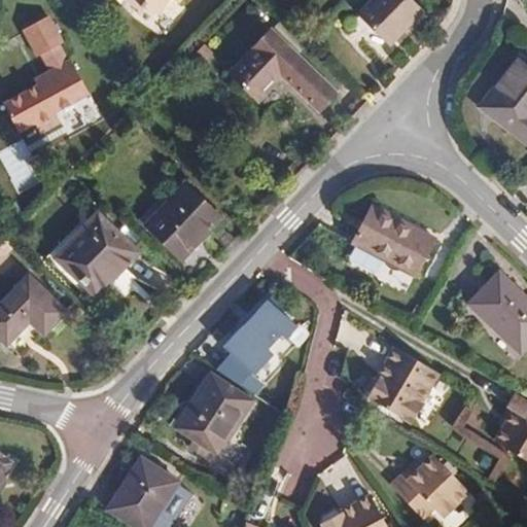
[(118,0),(120,1),(120,0),(129,0),(141,8),(145,3),(159,12),(167,0),(181,0),(184,2),(184,0),(118,0)]
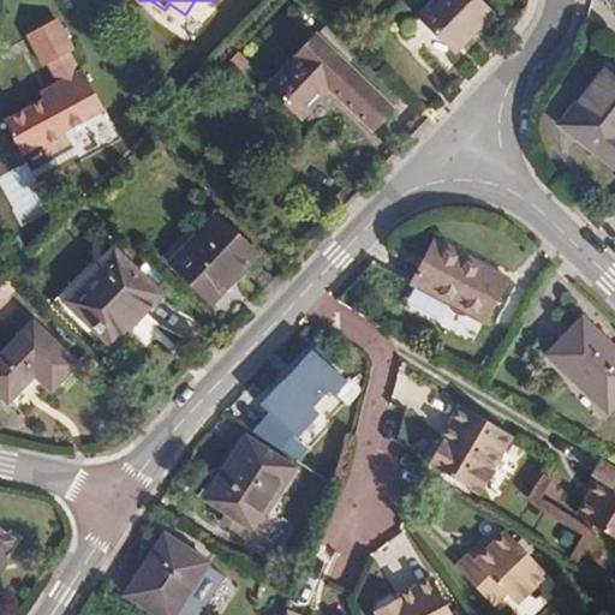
[(495,12),(482,0),(435,0),(418,18),(455,54),(495,12)]
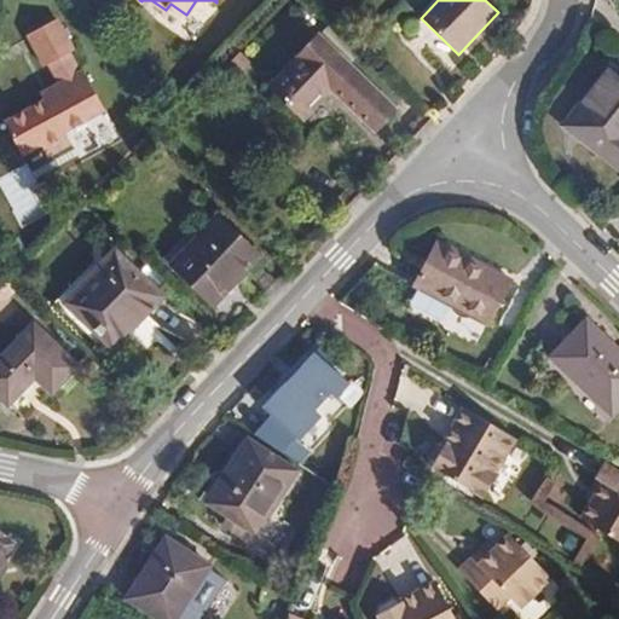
[(42,146),(48,157),(73,145),(67,133),(106,111),(84,69),(80,70),(71,53),(75,51),(59,18),(28,35),(45,68),(50,64),(59,82),(41,92),(45,98),(4,120),(23,156),(42,146)]
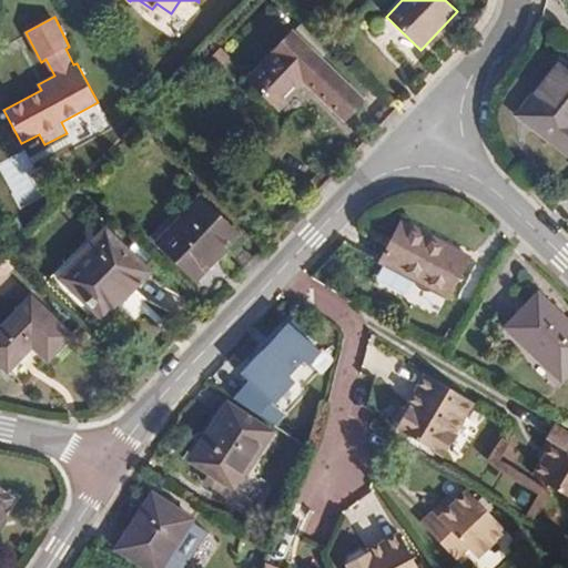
[(247,79),(279,109),(305,82),(345,119),(364,100),(293,31),(247,79)]
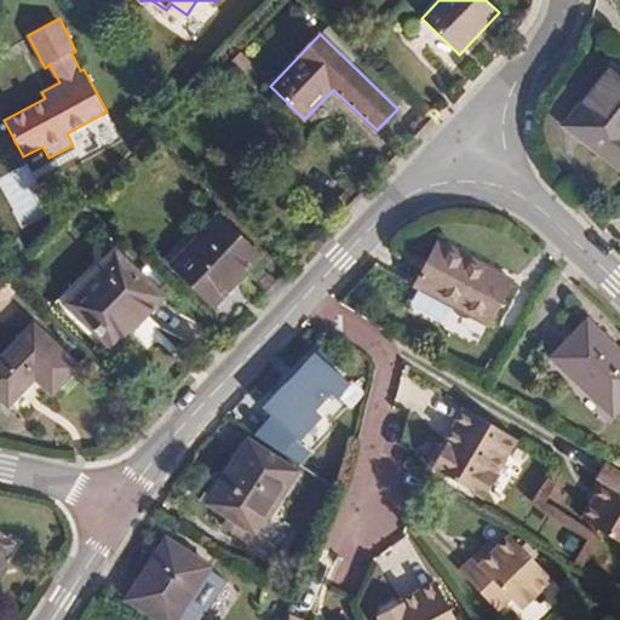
[(569,125),(619,164),(619,68),(615,64),(569,125)]
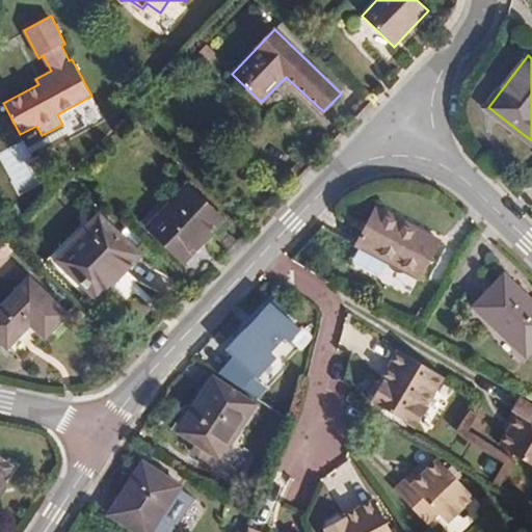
[(149,225),(186,261),(224,219),(188,184),(149,225)]
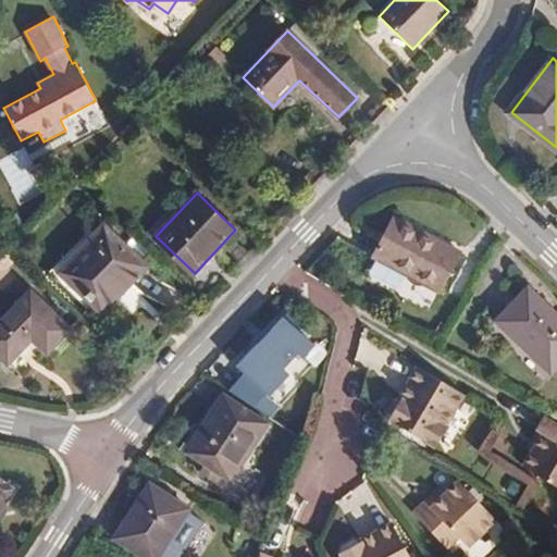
[(394,217),(373,257),(440,292),(460,252),(394,217)]
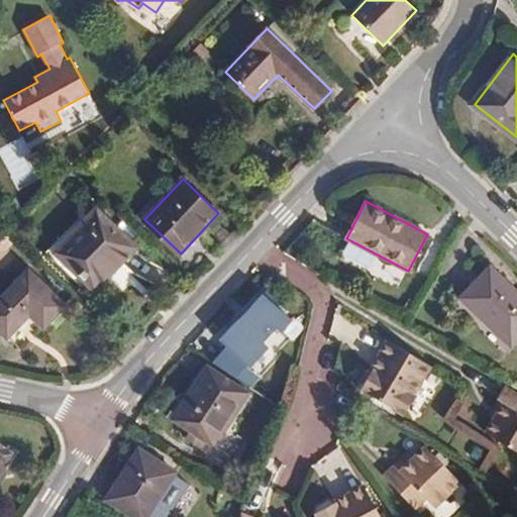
[(46,252),(96,300),(128,267),(122,261),(135,246),(98,210),(71,237),(66,232),(46,252)]
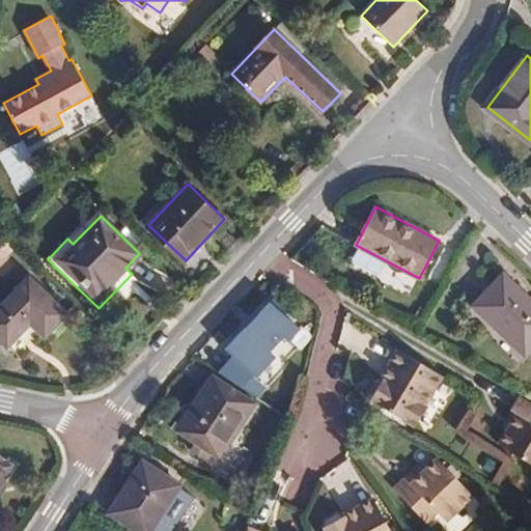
[(131,278),(164,299),(174,283),(142,261),(131,278)]
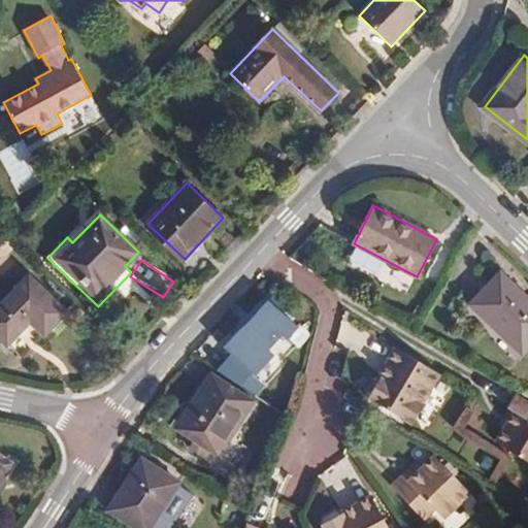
[(498,327),(523,352),(527,347),(527,298),(500,272),(469,303),(495,328),(498,327)]
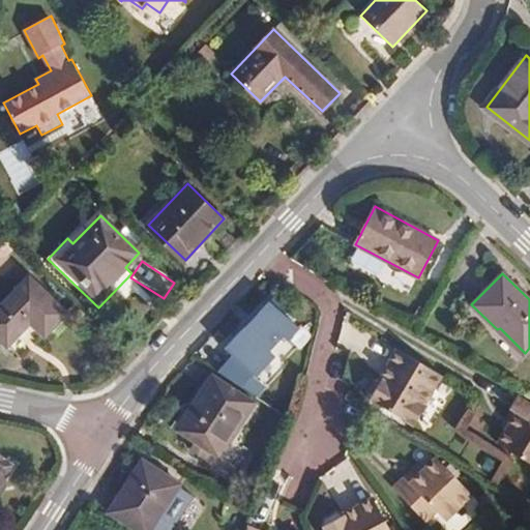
[(29,275),(0,304),(0,340),(8,347),(30,324),(45,339),(68,313),(29,275)]
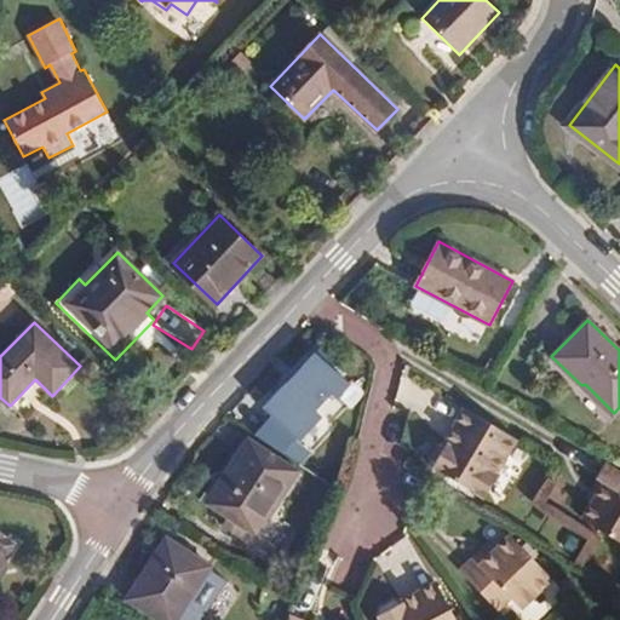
[(271,414),(254,435),(282,454),(296,437),(300,441),(323,415),(317,409),(334,392),(340,397),(354,383),(320,350),(305,363),(309,366),(291,383),(288,380),(263,406),(271,414)]
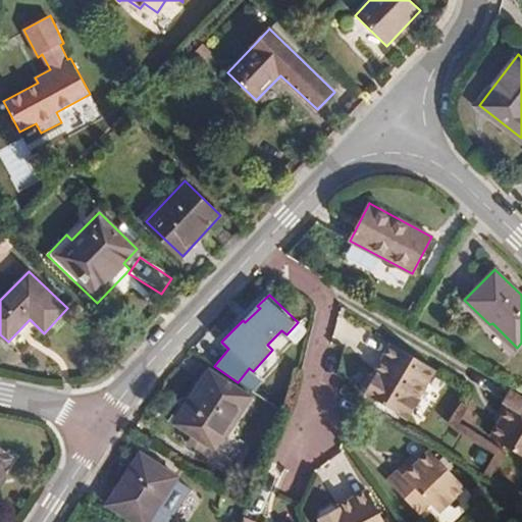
[(416,402),(434,373),(390,346),(377,367),(381,369),(377,376),(372,373),(367,375),(359,387),(361,394),(406,421),(417,404),(416,402)]
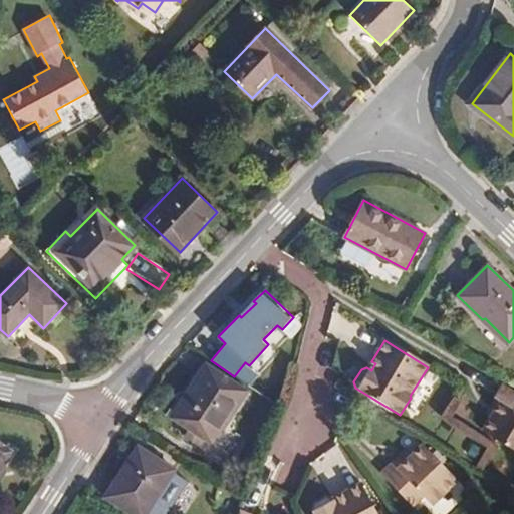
[(371,370),(375,363),(371,361),(367,367),(366,367),(371,370)]
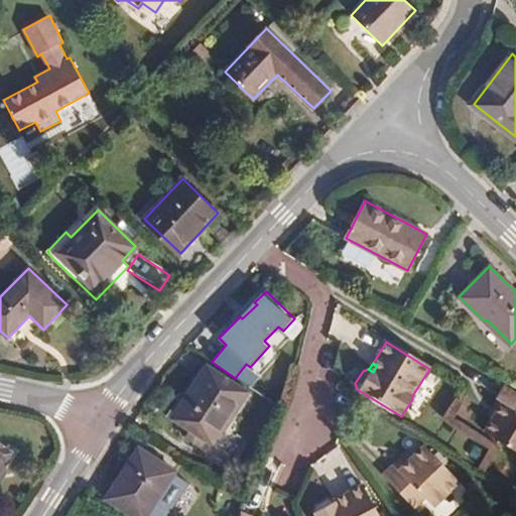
[(206,364),(170,417),(215,446),(251,393),(206,364)]
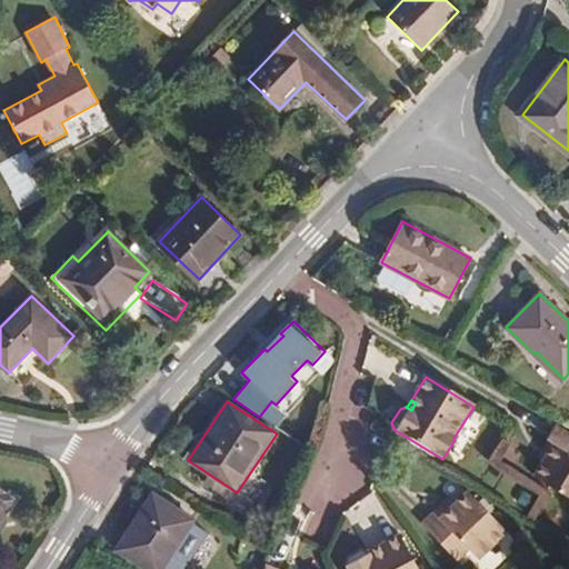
[(568,505),(568,438),(558,431),(548,448),(551,450),(557,452),(546,469),(542,467),(532,483),(568,505)]
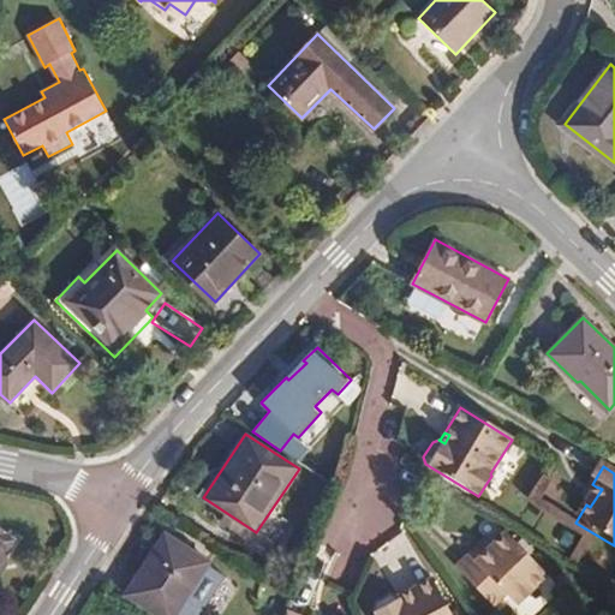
[(590,507),(602,489),(596,487),(584,503),(586,505),(590,507)]
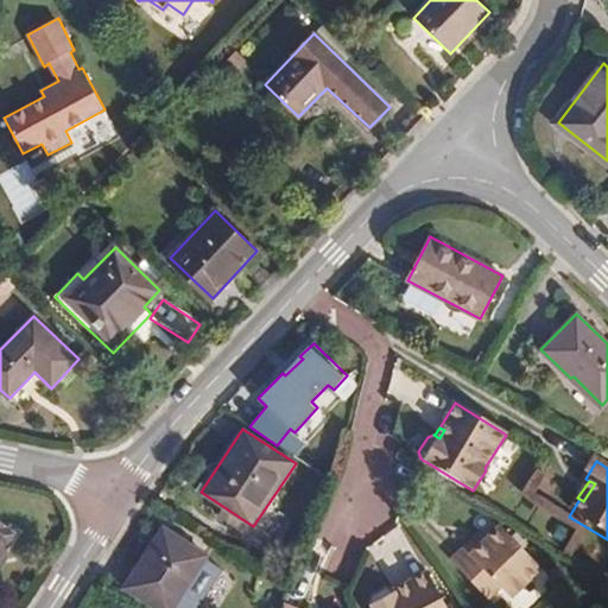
[(0,518),(0,555),(17,530),(0,518)]
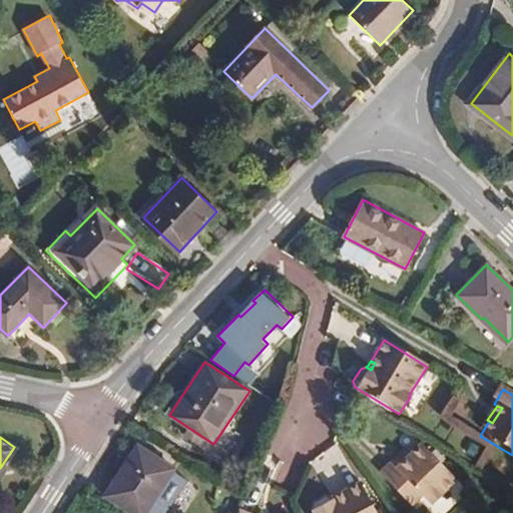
[(137,444),(104,496),(131,512),(146,512),(174,468),(137,444)]
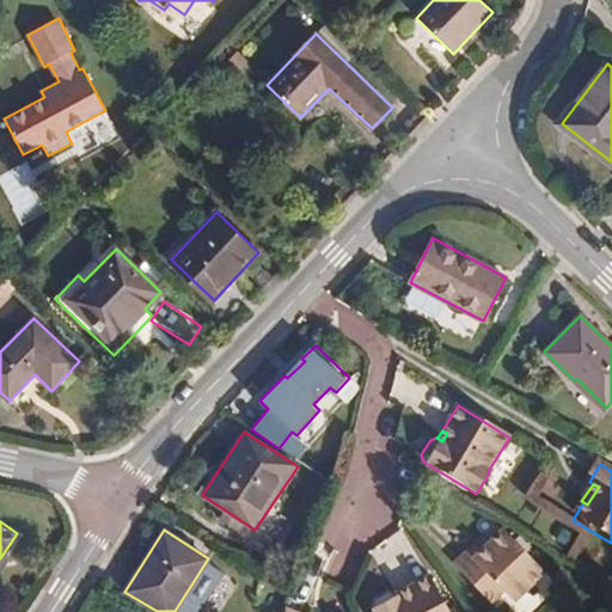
[(510,600),(540,573),(500,531),(485,544),(487,545),(472,561),(464,551),(451,564),(488,603),(501,591),(510,600)]
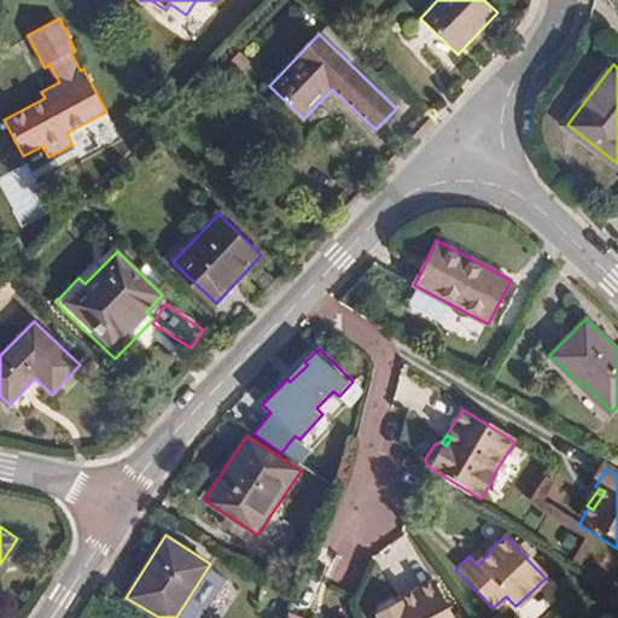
[(477,566),(491,551),(490,549),(484,542),(468,557),(477,566)]
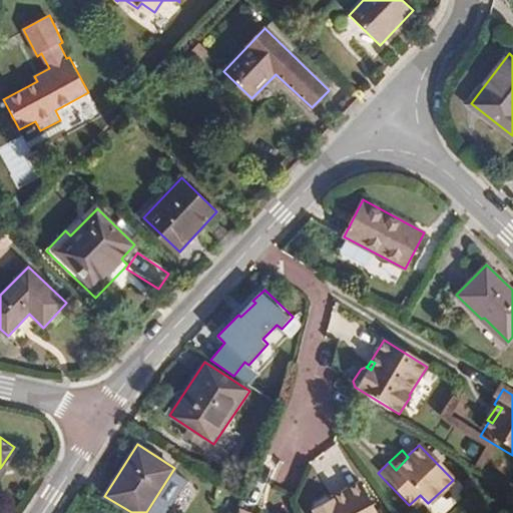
[(380,512),(363,479),(341,491),(343,494),(341,495),(336,498),(334,494),(328,492),(317,498),(315,505),(319,512),(380,512)]
